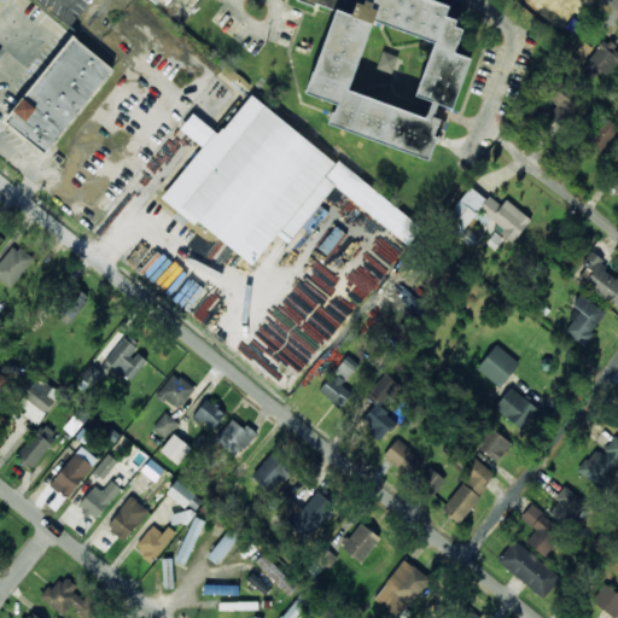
[(430,158),(441,118),(435,117),(437,105),(454,110),(470,57),(455,53),(462,29),(455,27),(456,19),(447,17),(450,4),(437,0),(299,0),(333,10),(308,95),(336,104),(328,128),(430,158)]
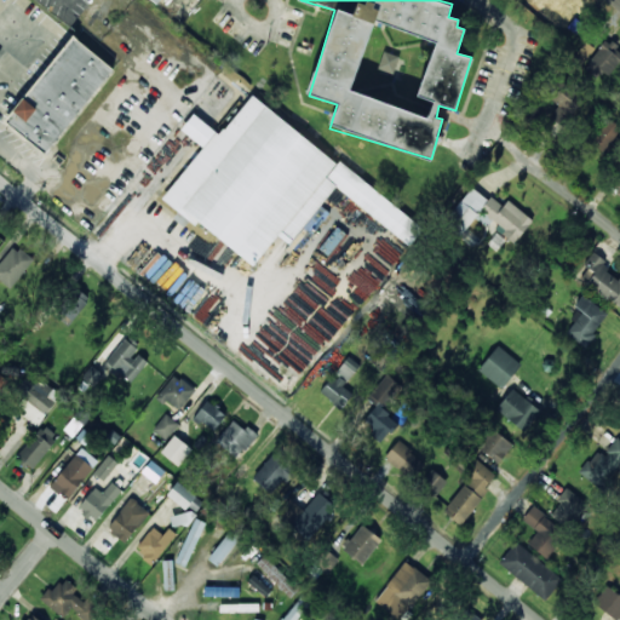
[(541,0),(539,5),(557,18),(569,0),(541,0)]
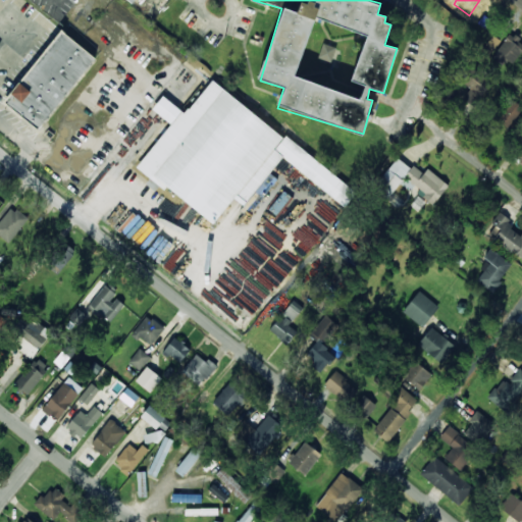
[(40,131),(95,57),(60,31),(5,104),(40,131)]
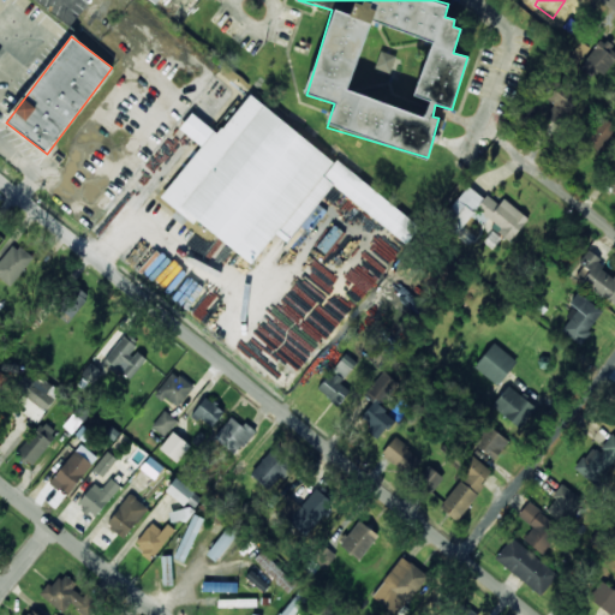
[(613,65),(614,66),(614,65),(614,49),(601,40),(581,65),(601,81),(613,65)]
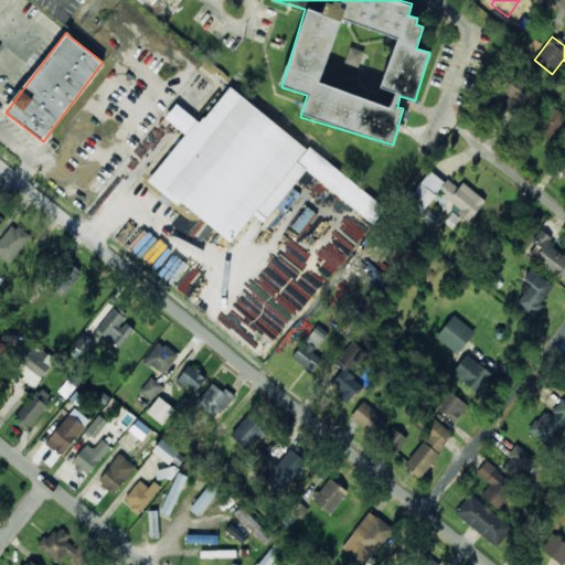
[(542,44),(534,39),(523,52),(531,57),(542,44)]
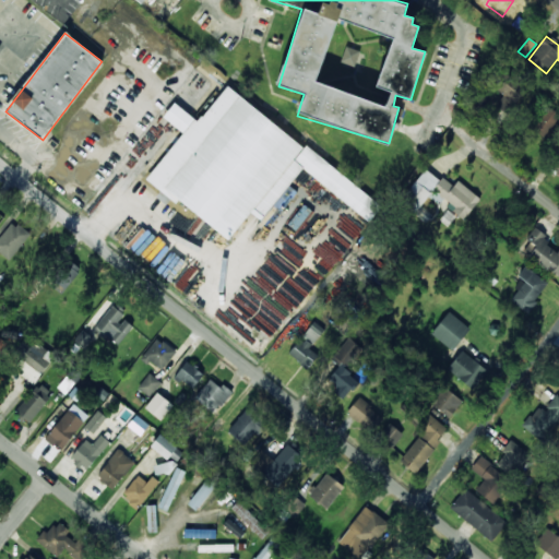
[(526,80),(497,70),(491,88),(503,93),(499,106),(509,109),(512,100),(519,103),(526,80)]
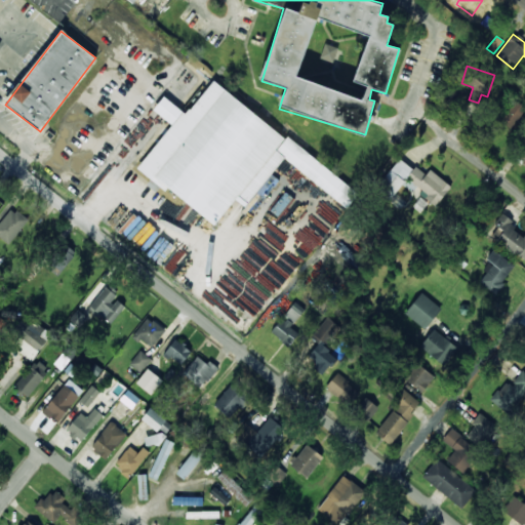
[(138,169),(215,226),(235,199),(246,207),(256,192),(265,198),(277,180),(271,176),(283,159),(348,207),(360,191),(211,82),(188,115),(163,97),(153,111),(171,124),(138,169)]
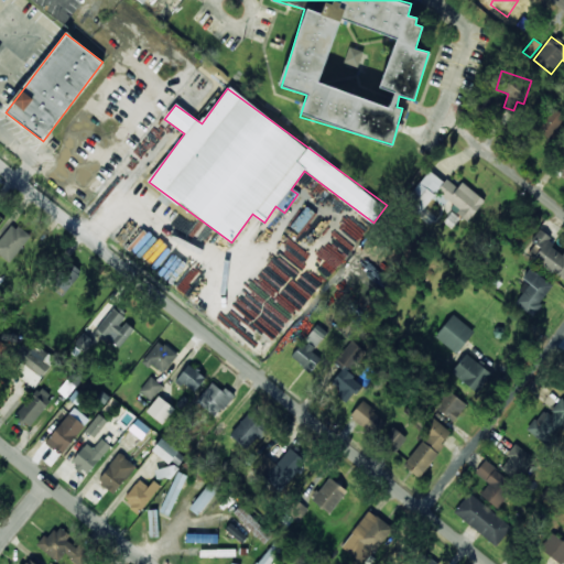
[(563,116),(563,114),(551,108),(539,132),(553,139),(563,116)]
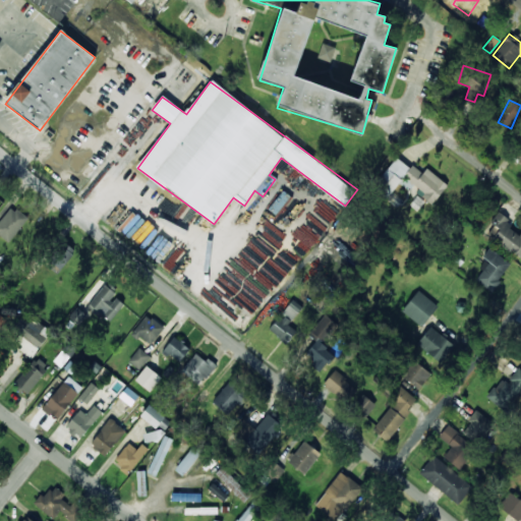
[(448,184),(426,169),(422,174),(396,156),(373,187),(390,198),(404,177),(419,187),(415,192),(433,206),(448,184)]
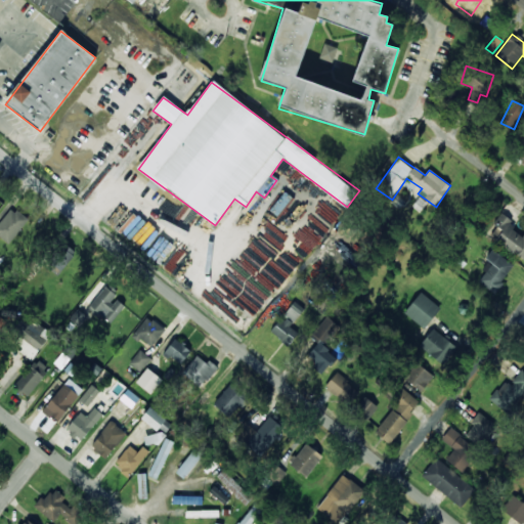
[(28,218),(10,207),(0,223),(0,236),(11,245),(28,218)]
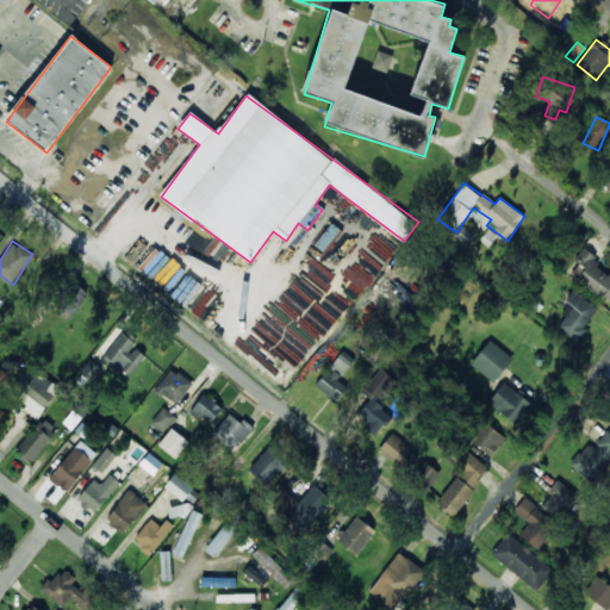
[(609,273),(608,275),(593,266),(598,259),(585,249),(568,273),(609,302),(609,273)]
